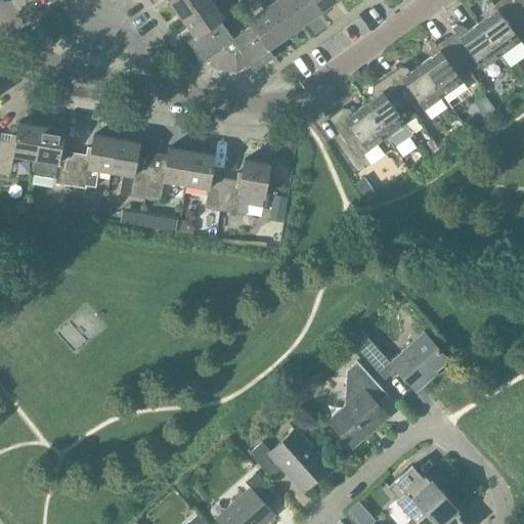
[(210,0),(172,0),(169,2),(182,20),(211,0),(210,0)]
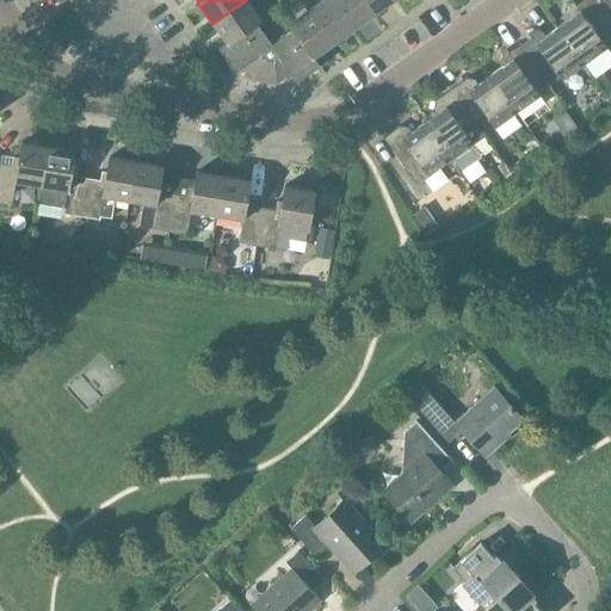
[(213,24),(227,44),(257,24),(257,25),(261,22),(246,0),(213,24)]
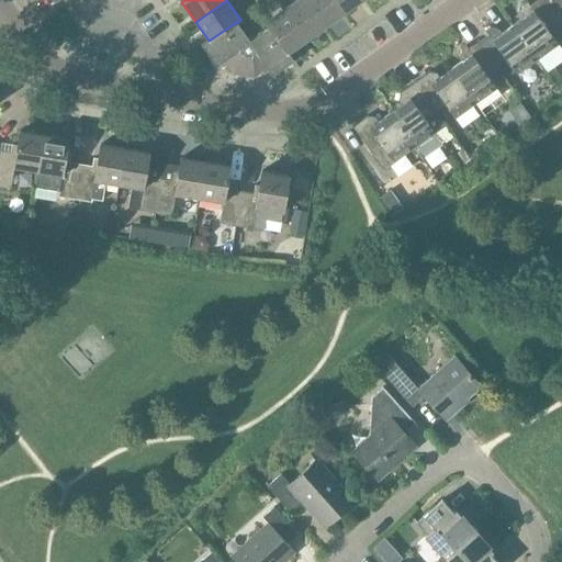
[(326,26),(306,0),(298,0),(284,10),(306,41),(326,26)]
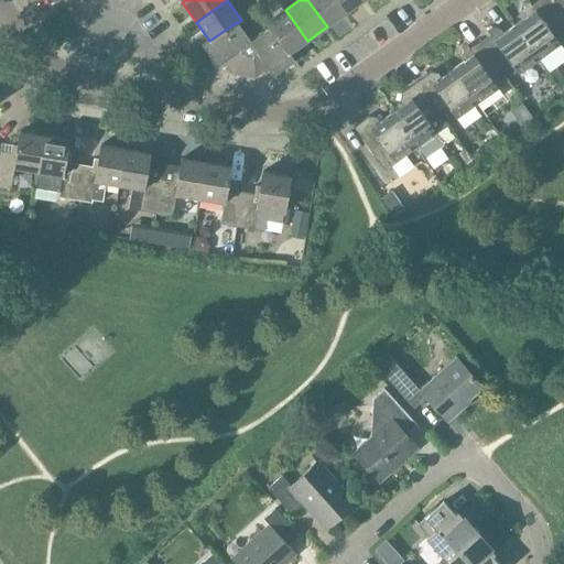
[(307,0),(327,26),(346,13),(336,0),(307,0)]
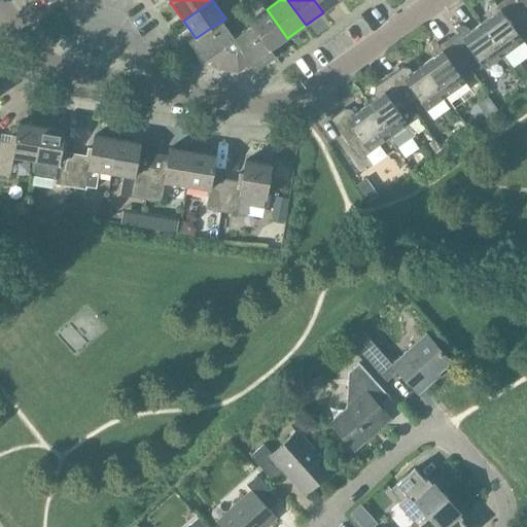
[(340,0),(314,0),(323,12),(340,0)]
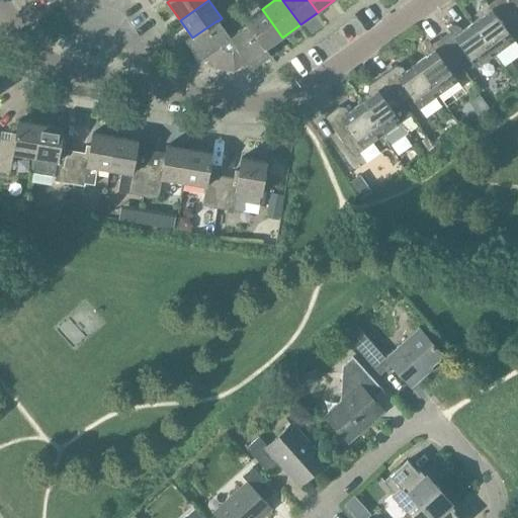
[(515,23),(498,0),(495,0),(489,5),(486,2),(482,5),(481,12),(483,16),(472,23),(495,55),(514,41),(506,29),(515,23)]
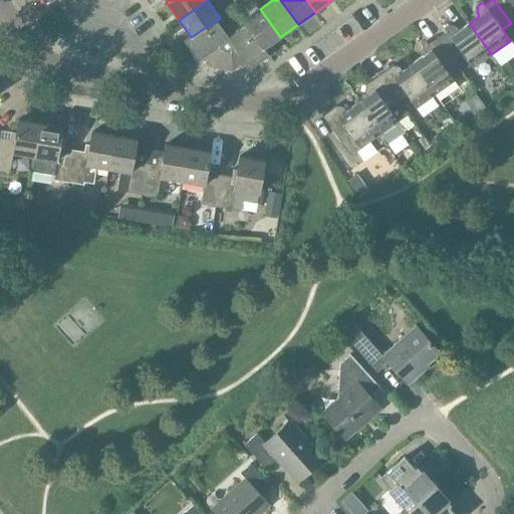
[(513,0),(494,0),(511,23),(513,20),(513,0)]
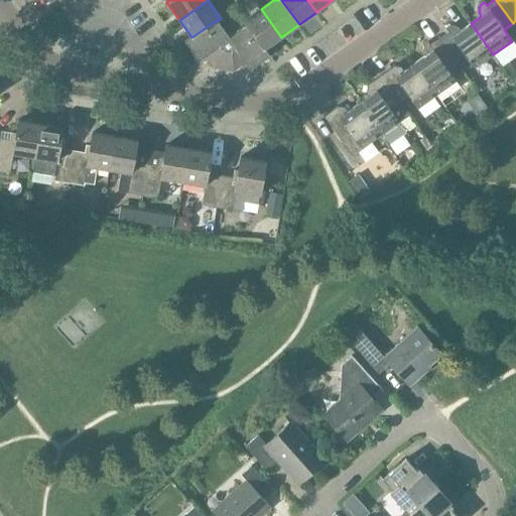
[(281,37),(261,9),(243,22),(246,26),(246,25),(264,49),(281,37)]
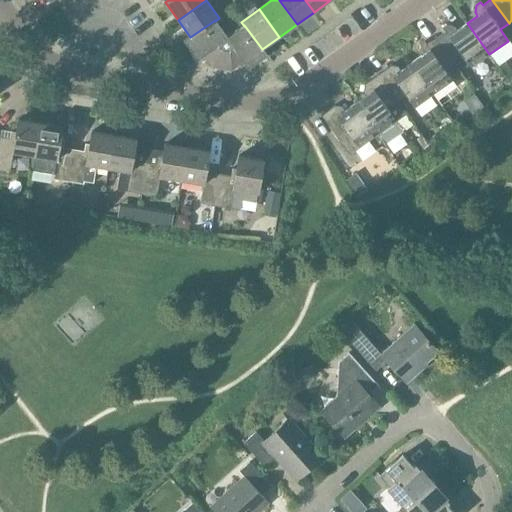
[(190,37),(183,41),(197,61),(204,56),(212,67),(231,71),(243,62),(248,69),(267,55),(262,49),(244,25),(244,26),(227,38),(215,21),(215,20),(190,37)]
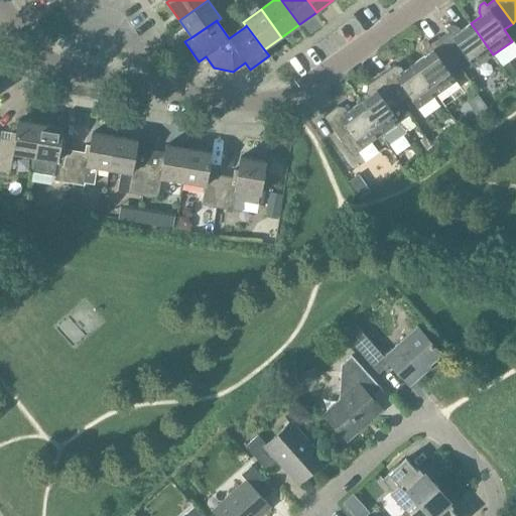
[(493,54),(471,23),(460,30),(458,27),(450,26),(446,29),(448,32),(439,39),(457,63),(466,56),(474,69),(493,54)]
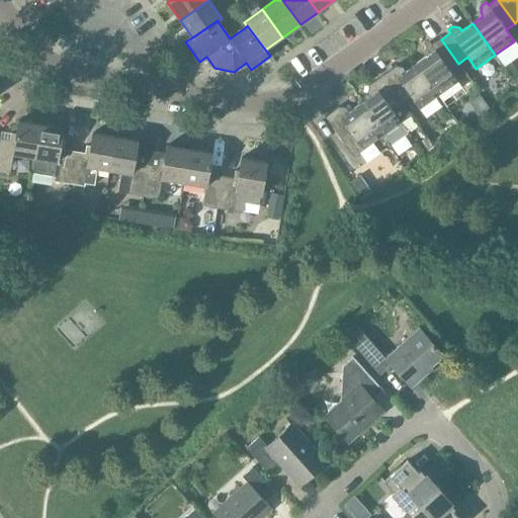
[(449,70),(458,64),(441,39),(431,46),(429,42),(425,46),(423,53),(426,57),(416,64),(438,95),(457,82),(449,70)]
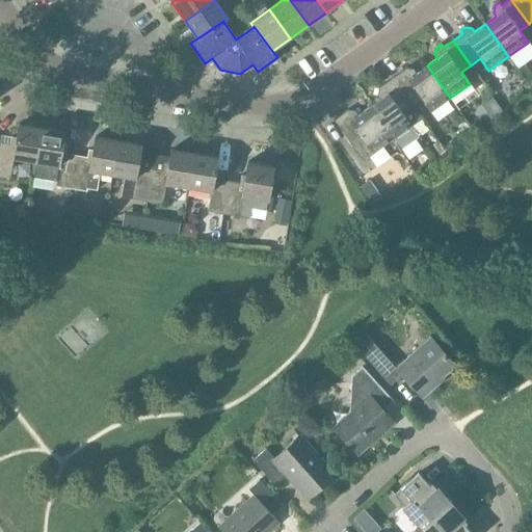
[(531,54),(517,67),(526,78),(531,73),(531,54)]
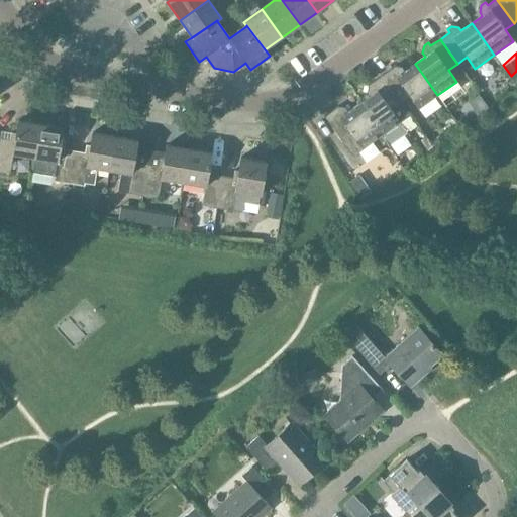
[(437,95),(415,64),(404,72),(402,68),(395,67),(381,77),(401,104),(410,97),(418,109),(437,95)]
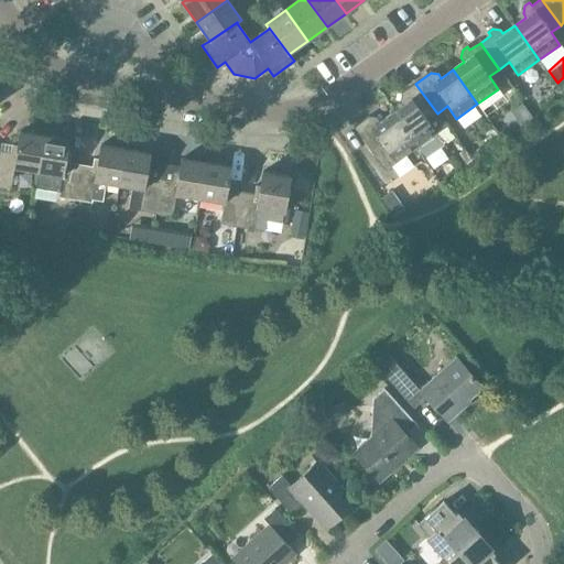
[(446,126),(437,114),(415,84),(400,94),(399,101),(402,106),(390,114),(415,148),(423,160),(444,145),(435,133),(446,126)]
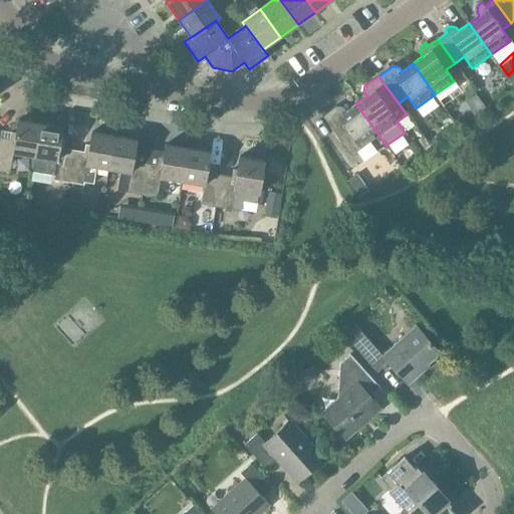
[(447,108),(467,97),(464,91),(444,102),(447,108)]
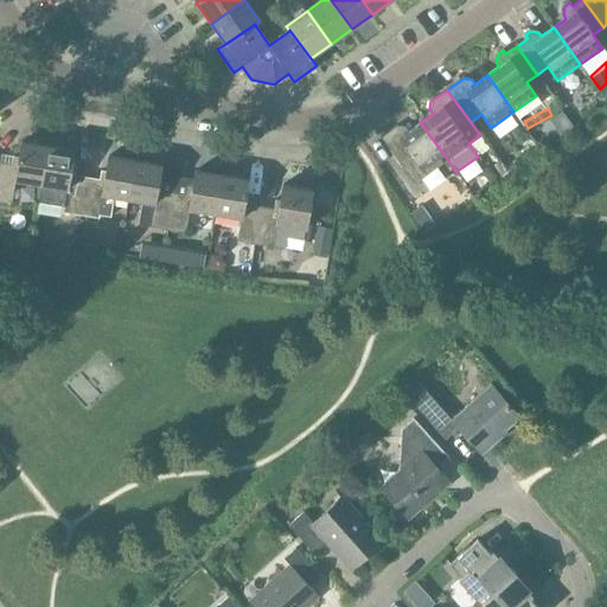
[(447,159),(420,122),(408,132),(406,127),(396,126),(381,138),(413,184),(447,159)]
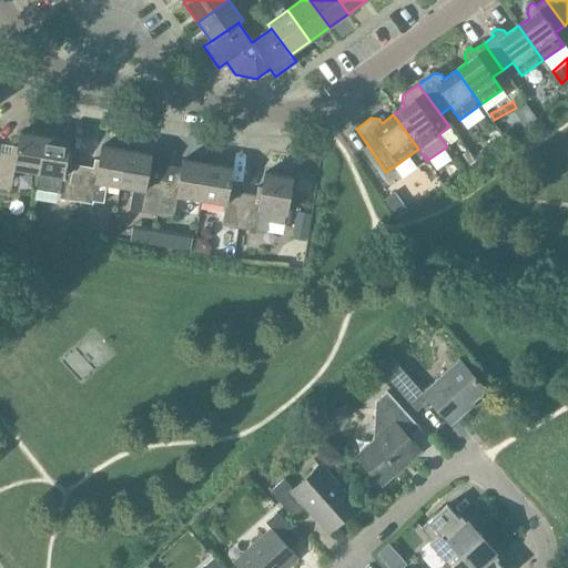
[(16,171),(38,174),(44,137),(20,133),(18,148),(13,146),(11,155),(0,152),(0,189),(12,191),(16,171)]
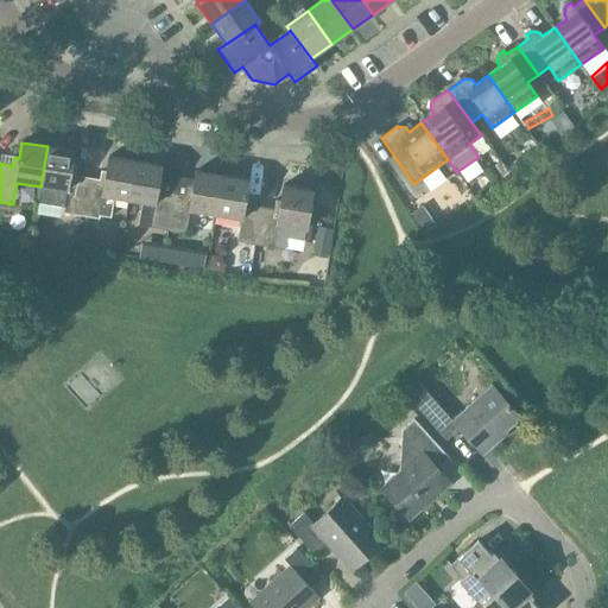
[(40,187),(38,204),(63,209),(63,213),(81,216),(87,178),(75,176),(76,168),(71,166),(74,151),(48,146),(40,187)]
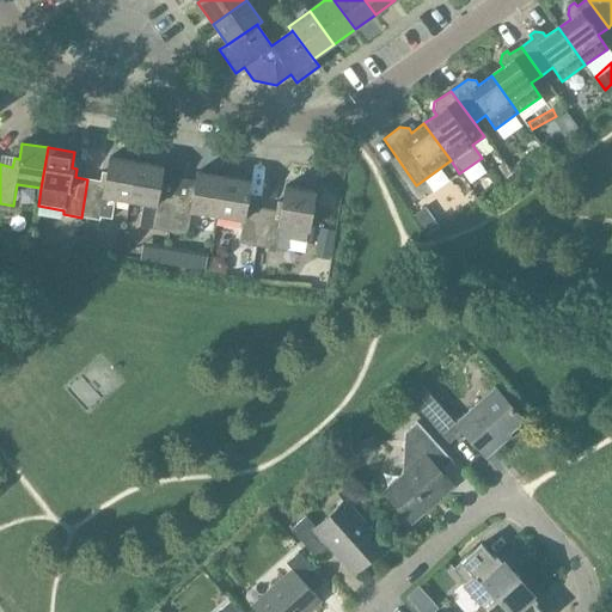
[(129,202),(135,163),(109,158),(106,173),(102,173),(101,182),(87,179),(81,218),(99,220),(99,216),(111,219),(115,200),(129,202)]
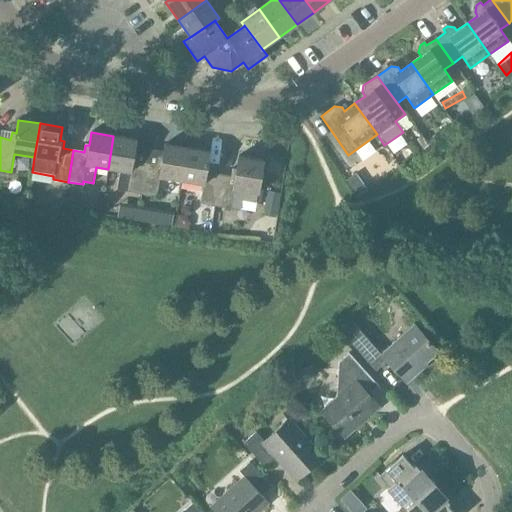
[(117,190),(141,194),(147,162),(136,160),(137,153),(133,153),(135,139),(113,136),(108,169),(120,171),(117,190)]
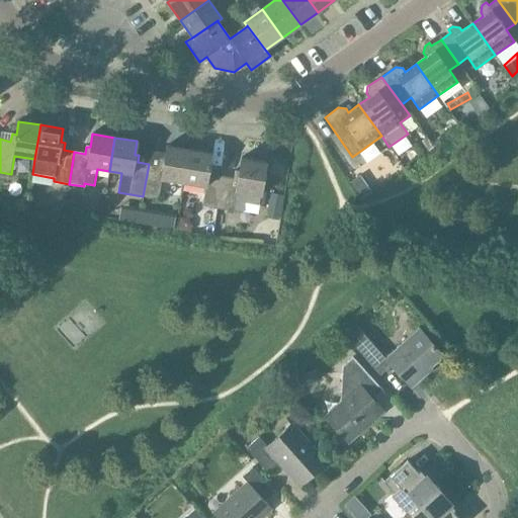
[(149,164),(143,196),(158,199),(162,179),(183,183),(189,150),(167,146),(165,159),(160,159),(159,166),(149,164)]
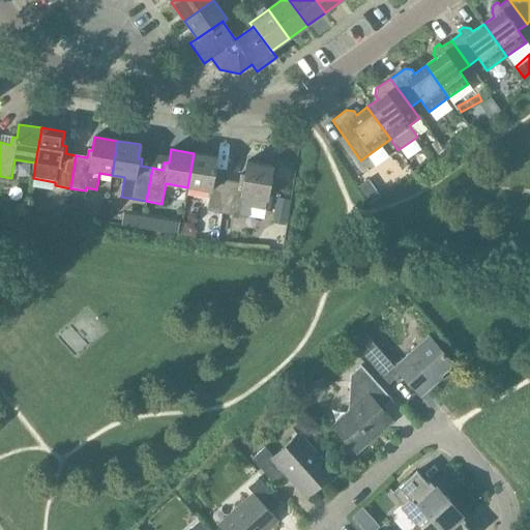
[(216,157),(194,153),(187,187),(210,192),(206,211),(223,213),(228,180),(216,179),(218,171),(213,171),(216,157)]
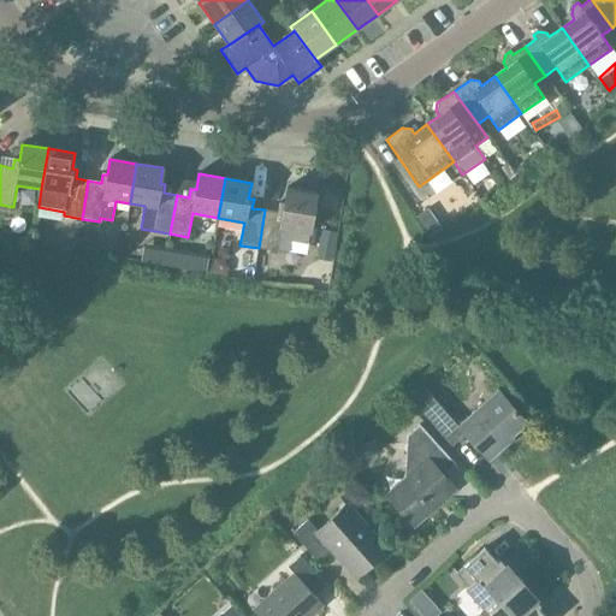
[(278,212),(265,209),(259,248),(286,253),(288,242),(307,244),(309,234),(317,193),(286,188),(284,205),(279,203),(278,212)]
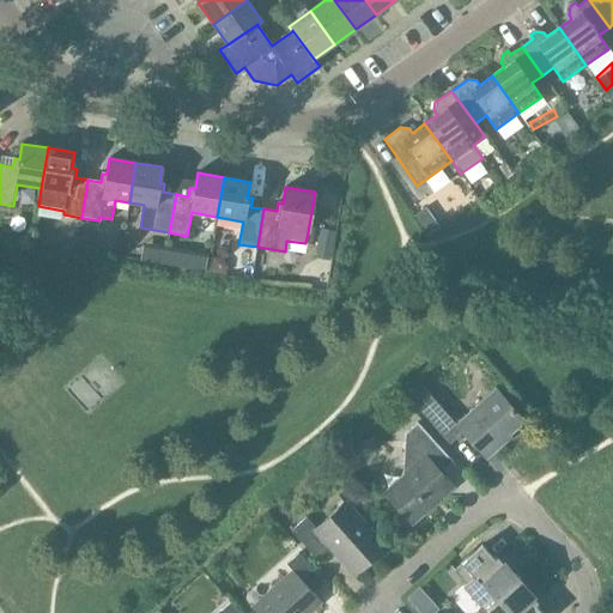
[(451,238),(439,210),(424,216),(436,244),(451,238)]
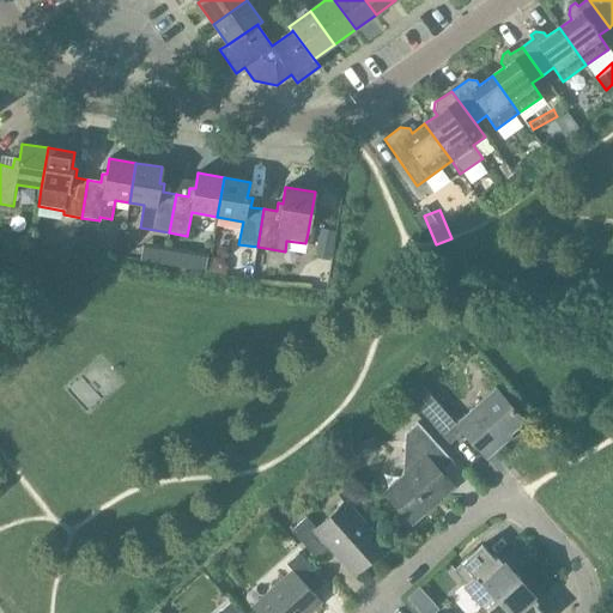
[(523,422),(496,390),(457,425),(428,390),(413,404),(449,444),(463,432),(486,457),(501,445),(498,443),(523,422)]
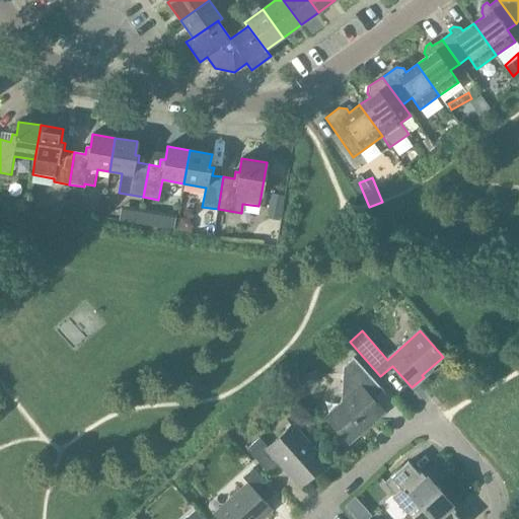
[(374,402),(384,393),(353,358),(343,368),(341,403),(325,418),(349,443),(383,413),(374,402)]
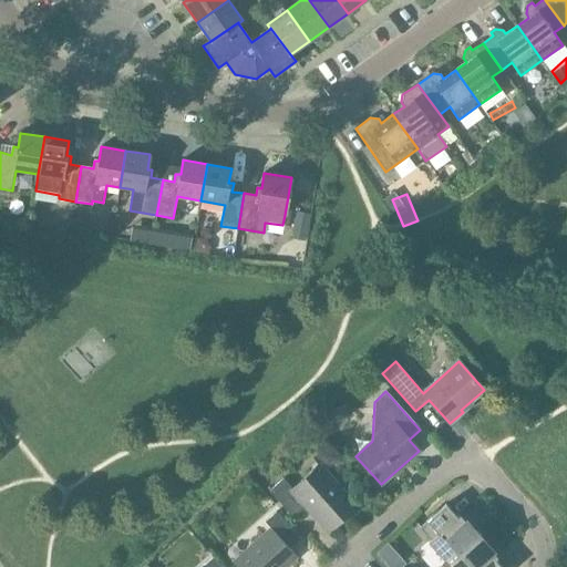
[(453,434),(446,441),(462,456),(468,450),(453,434)]
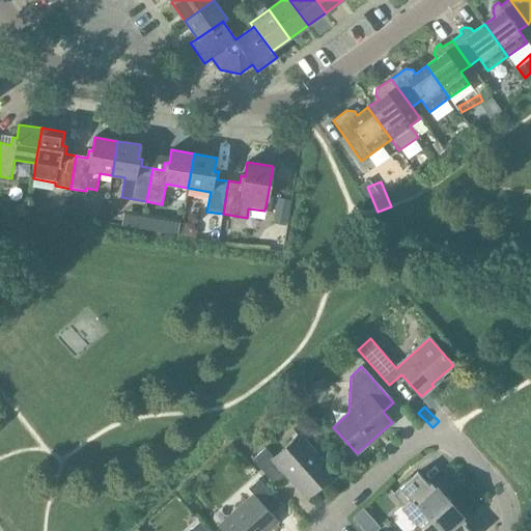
[(286,474),(307,498),(333,475),(299,436),(274,458),(264,448),(252,460),(274,484),(286,474)]
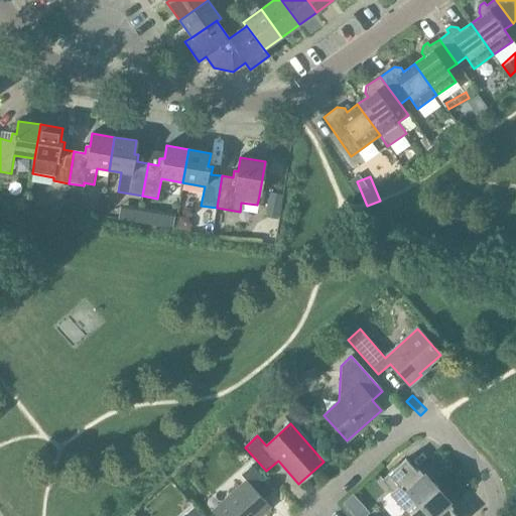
[(389,494),(407,513),(437,487),(426,479),(418,469),(416,471),(405,460),(382,481),(392,492),(389,494)]
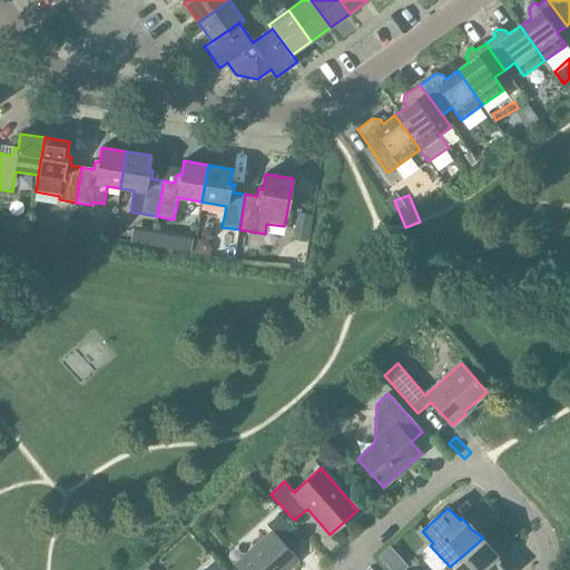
[(290,569),(300,561),(291,551),(301,541),(277,516),(266,524),(273,532),(234,566),(237,569),(290,569)]
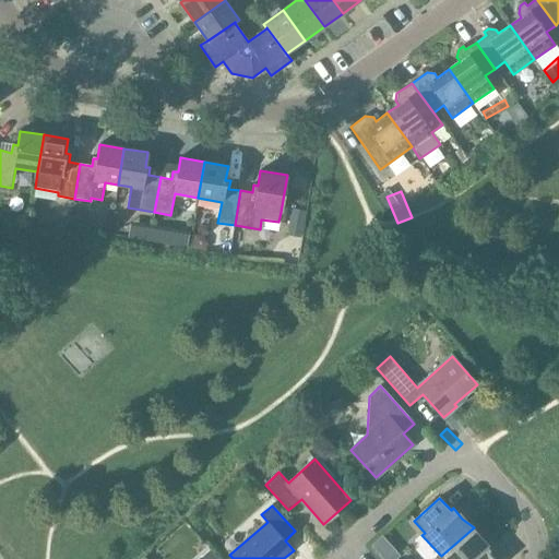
[(474,527),(441,556),(442,558),(494,558),(488,552),(490,550),(480,539),(474,527)]
